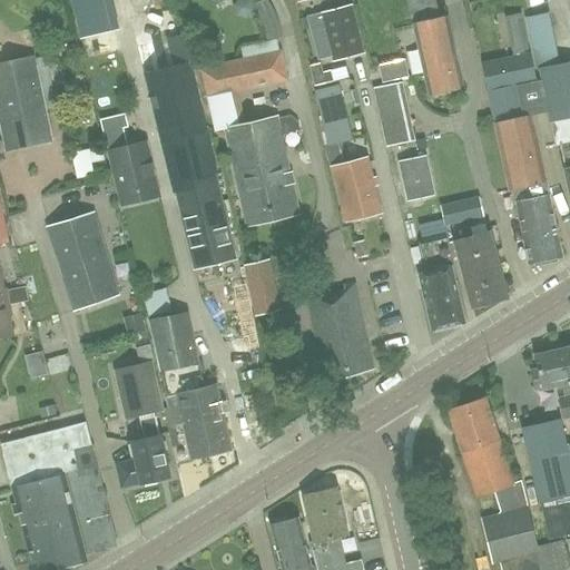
[(82,0),(94,40),(126,31),(117,0),(82,0)]
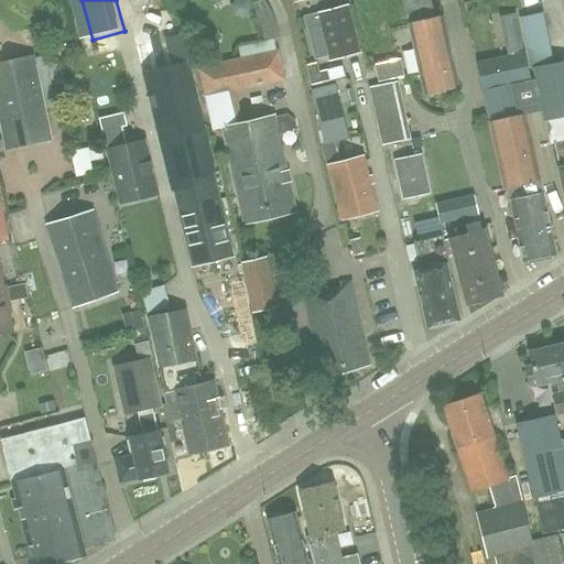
[(403,0),(410,25),(425,95),(461,87),(443,10),(434,12),(431,0),(403,0)]
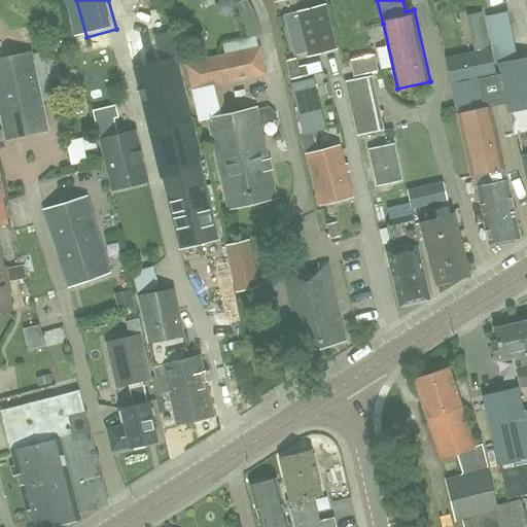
[(327,16),(324,7),(300,13),(303,24),(288,27),(295,57),(309,54),(309,57),(337,50),(327,16)]
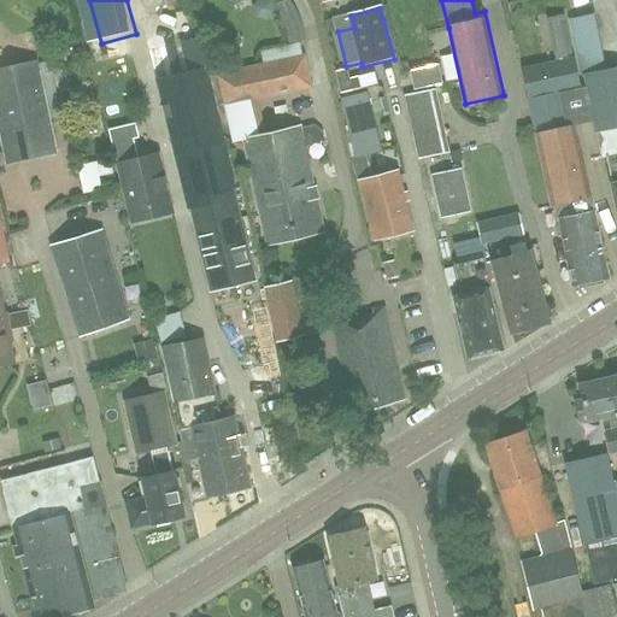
[(607,157),(616,201),(616,69),(606,72),(594,13),(571,18),(581,60),(587,86),(597,133),(597,134),(601,158),(607,157)]
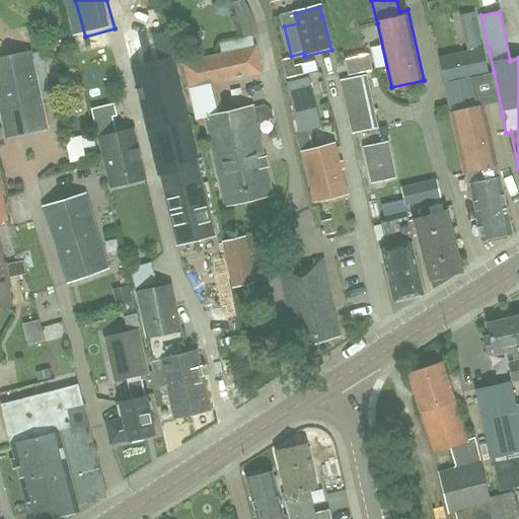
[(467,53),(458,55),(440,59),(451,109),(465,173),(468,172),(484,239),(498,236),(513,233),(498,165),(497,164),(484,105),(470,108),(464,79),(488,73),(483,52),(478,31),(463,34),(467,53)]
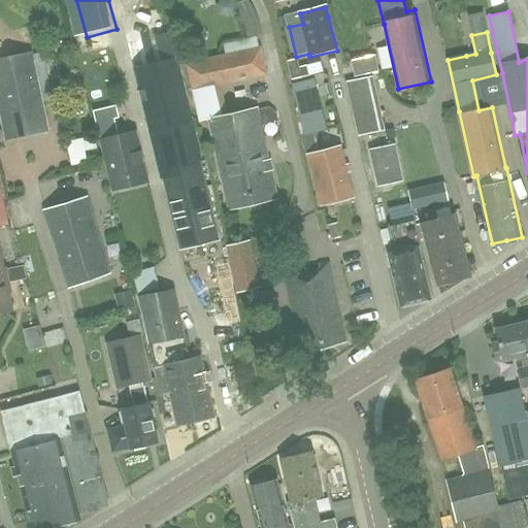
[(172,34),(129,44),(162,180),(164,180),(180,250),(219,240),(199,161),(197,162),(192,140),(196,139),(177,60),(179,60),(172,34)]
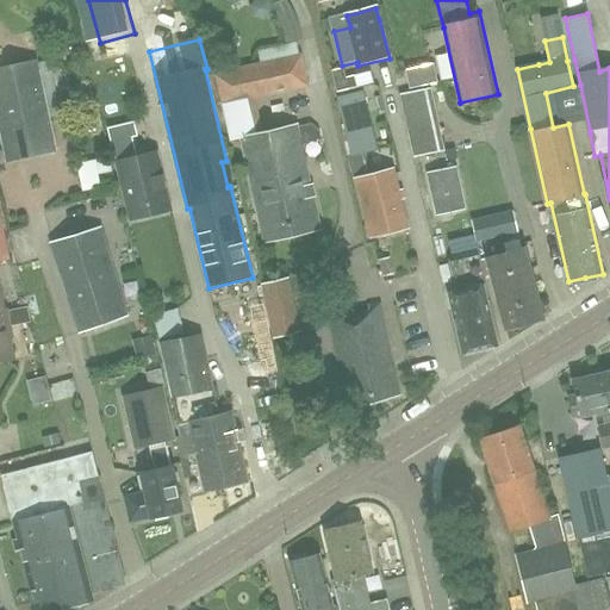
[(292,92),(292,89),(307,86),(300,55),(285,58),(284,57),(238,67),(238,69),(215,75),(229,141),(242,139),(265,243),(293,236),(322,230),(298,126),(271,134),(263,135),(255,99),(292,92)]
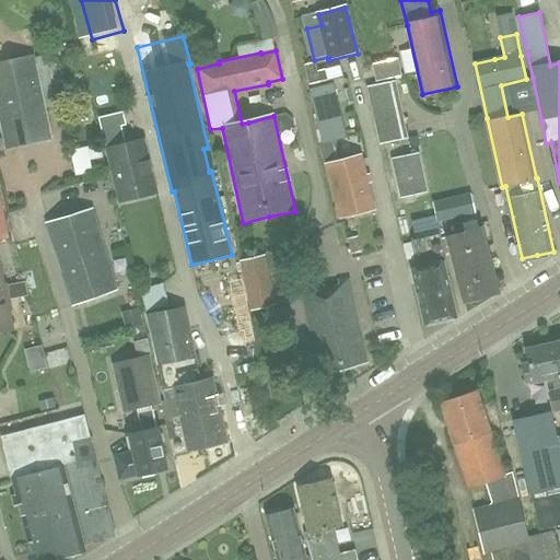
[(0,116),(7,147),(51,138),(35,57),(0,65),(0,62),(0,116)]
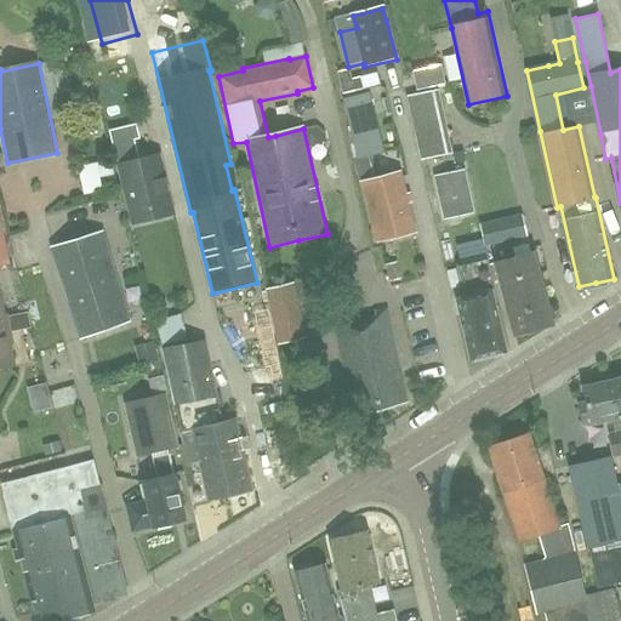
[(445,84),(442,67),(414,73),(419,90),(445,84)]
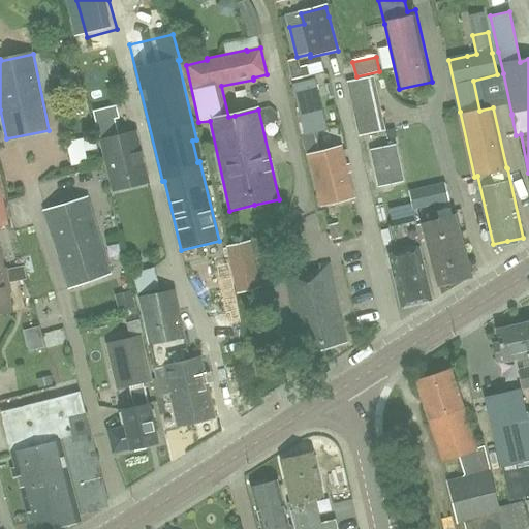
[(315,59),(300,62),(303,81),(318,79),(315,59)]
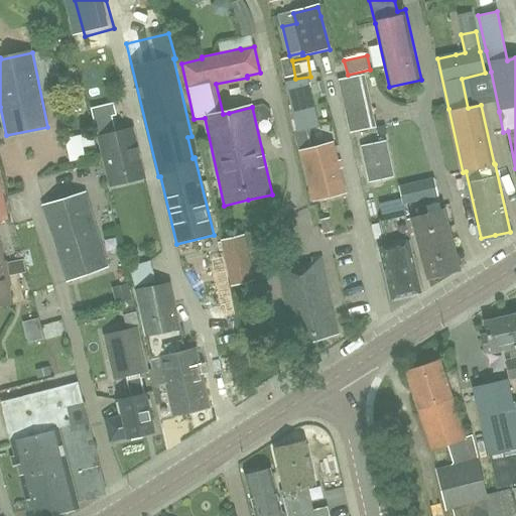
[(286,82),(293,110),(289,111),(293,132),(298,131),(319,126),(306,77),(286,82)]
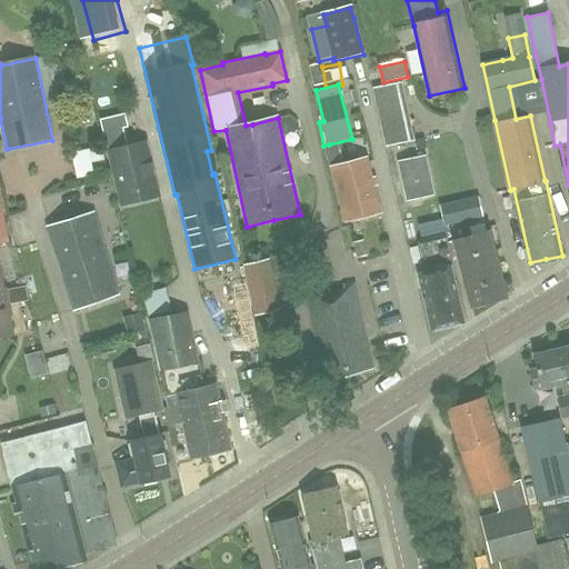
[(373,88),(372,88),(377,107),(385,147),(400,143),(388,85),(373,88)]
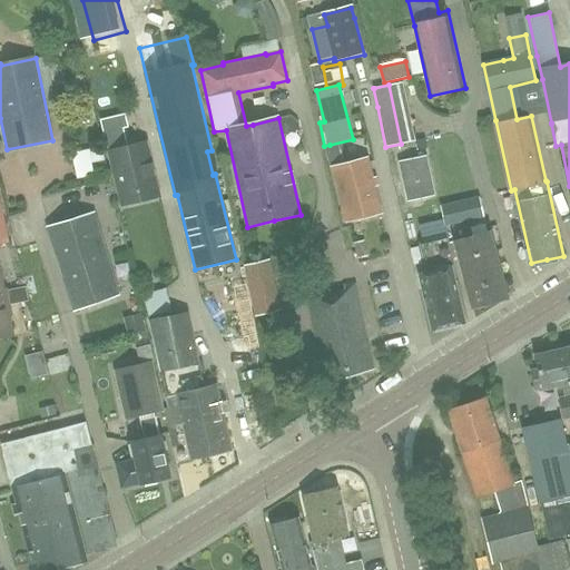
[(100,119),(109,151),(123,206),(161,196),(147,141),(128,147),(124,128),(129,127),(126,114),(100,119)]
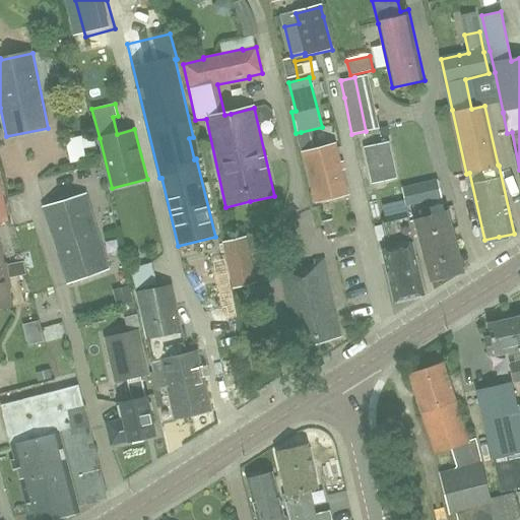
[(412,125),(400,131),(406,144),(418,138),(412,125)]
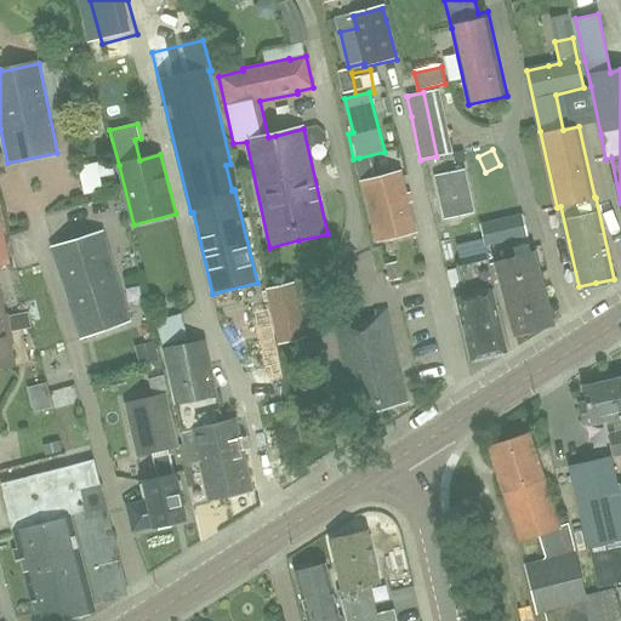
[(472,211),(463,174),(438,180),(446,217),(472,211)]
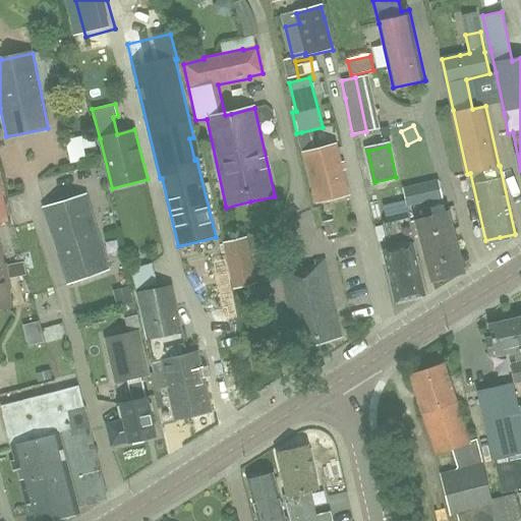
[(349,193),(336,147),(305,156),(317,201),(349,193)]
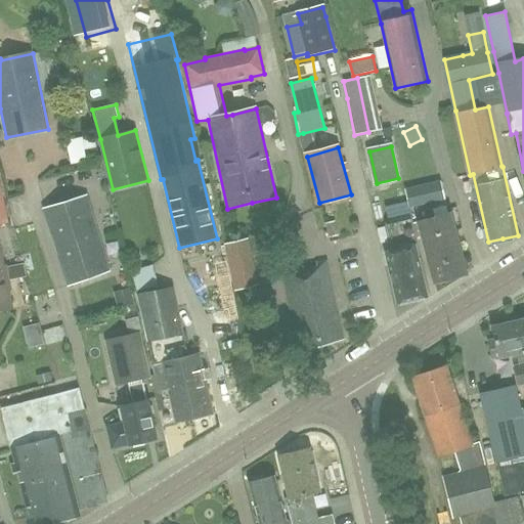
[(440,180),(405,188),(408,201),(409,208),(445,200),(440,180)]
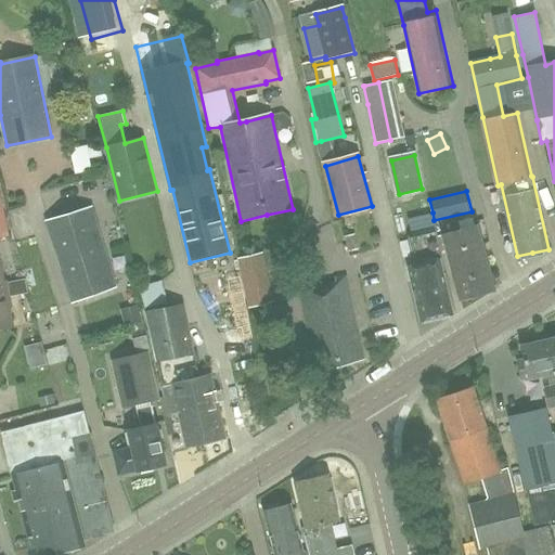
[(0,240),(10,239),(0,195),(0,240)]
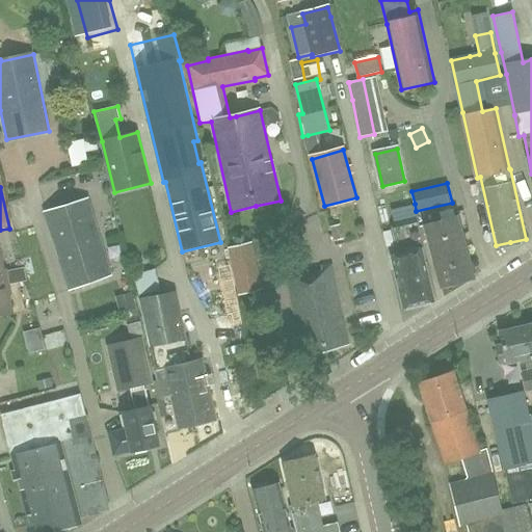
[(111,274),(92,212),(88,200),(46,210),(47,214),(70,289),(111,274)]
